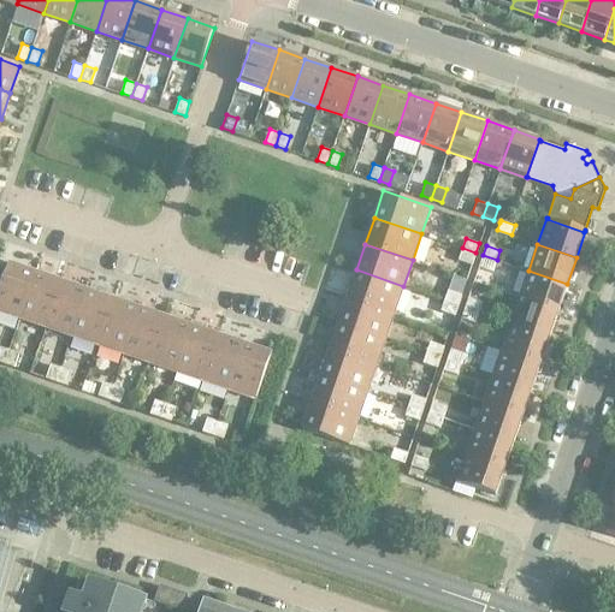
[(475,253),(462,248),(459,259),(472,263),(475,253)]
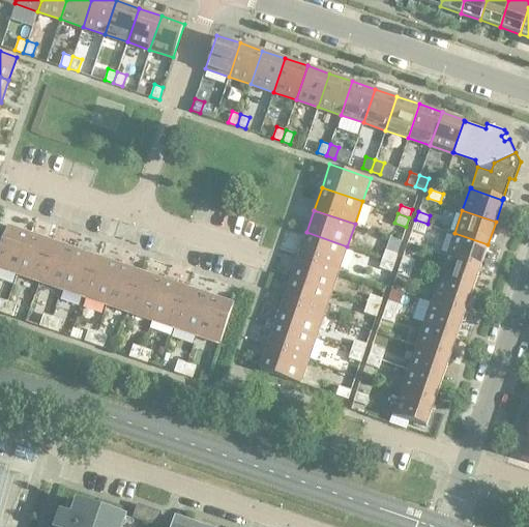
[(428,224),(415,220),(412,229),(424,233),(428,224)]
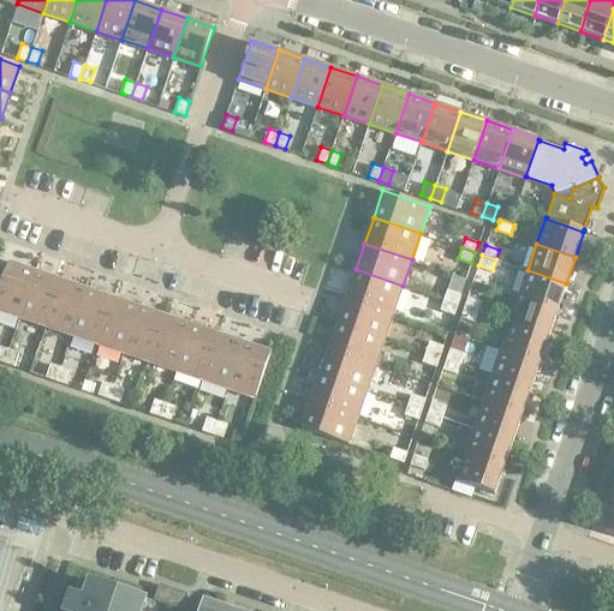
[(36,269),(9,259),(0,285),(0,309),(21,317),(36,269)]
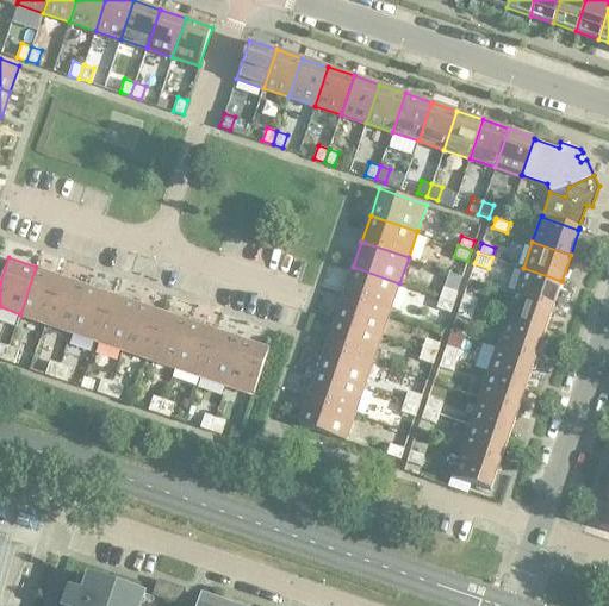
[(62,276),(36,267),(20,314),(45,323),(62,276)]
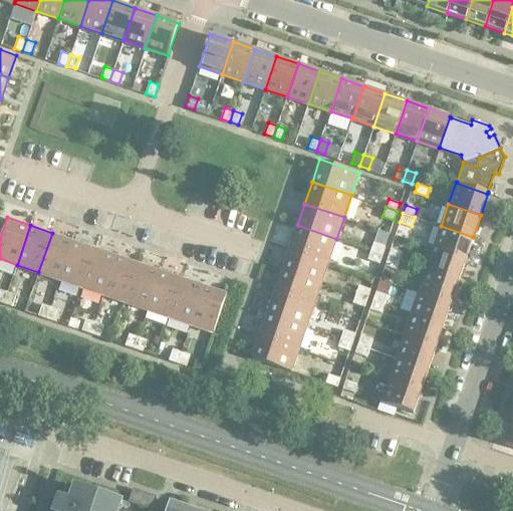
[(336,239),(297,225),(289,247),(329,261),(336,239)]
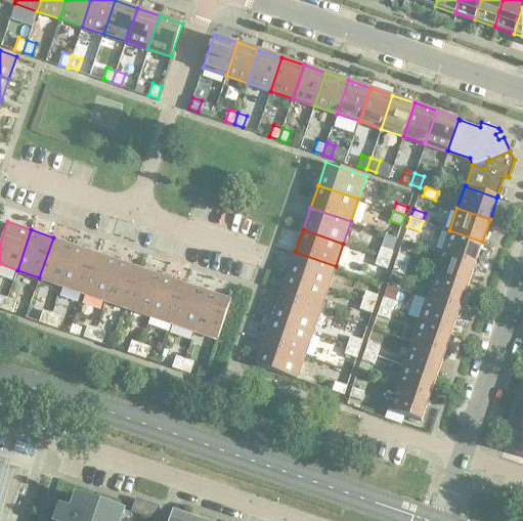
[(482,242),(449,230),(441,252),(475,263),(482,242)]
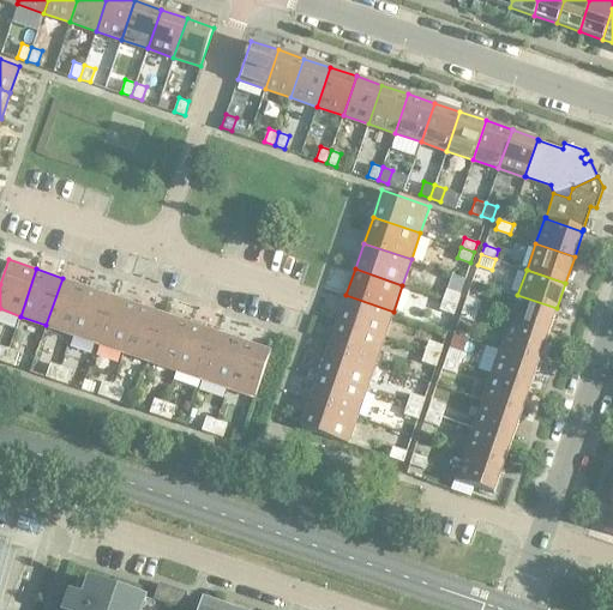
[(88,287),(62,278),(46,325),(72,333),(88,287)]
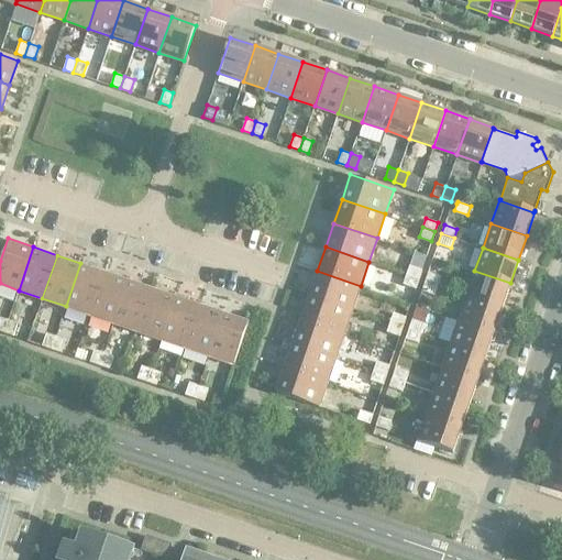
[(105,271),(80,263),(66,306),(89,315),(105,271)]
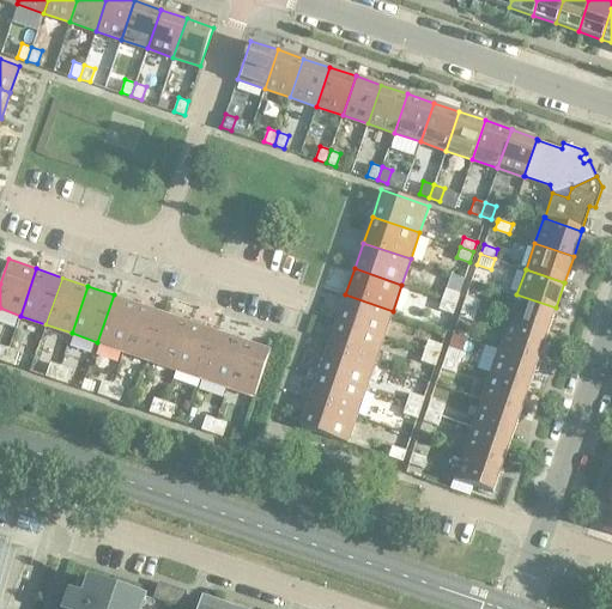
[(446,287),(442,298),(456,303),(460,292),(446,287)]
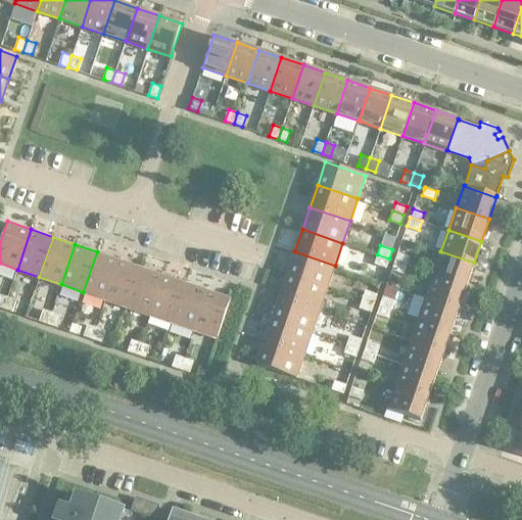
[(119,260),(97,251),(83,292),(105,299),(119,260)]
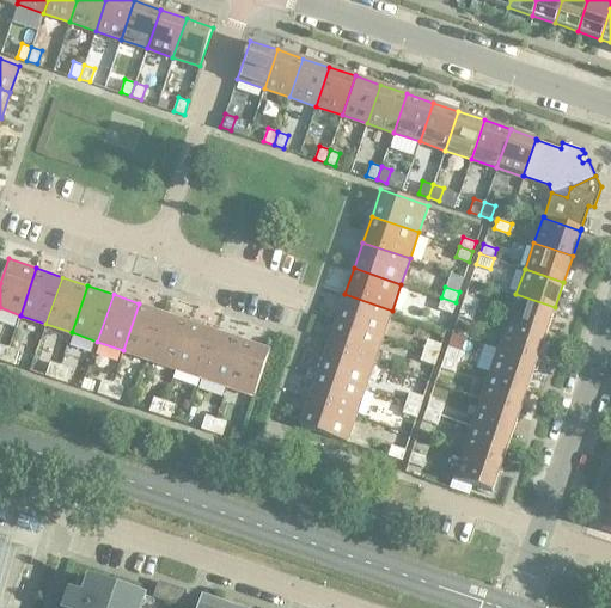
[(392,311),(344,294),(336,320),(383,336),(392,311)]
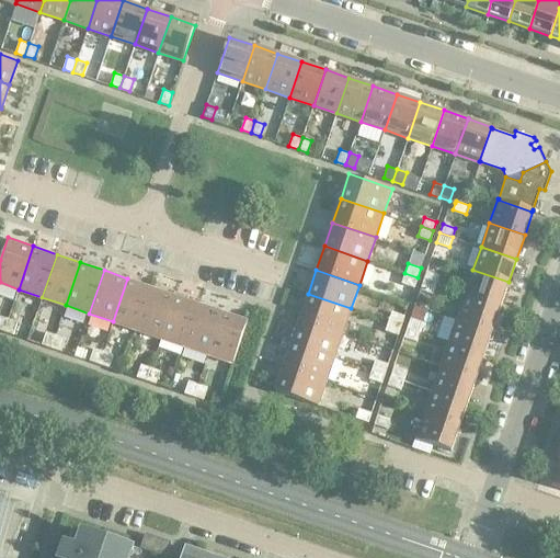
[(426,270),(423,280),(436,284),(440,274),(426,270)]
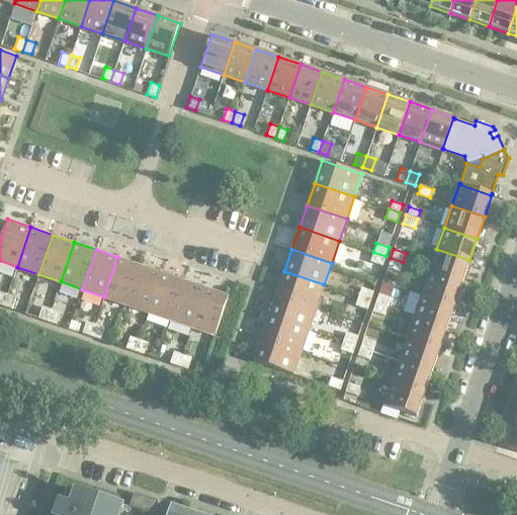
[(469,260),(436,249),(429,271),(461,282),(469,260)]
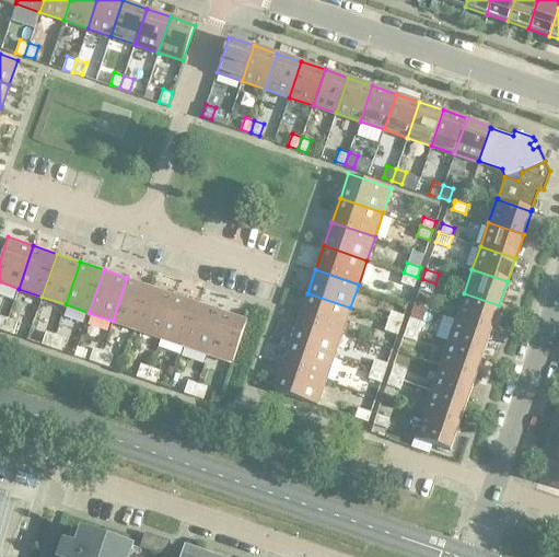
[(417,277),(404,273),(400,282),(414,287),(417,277)]
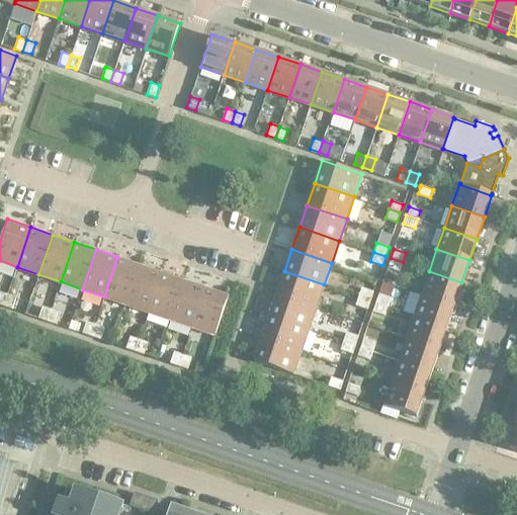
[(140,264),(117,257),(104,296),(125,304),(140,264)]
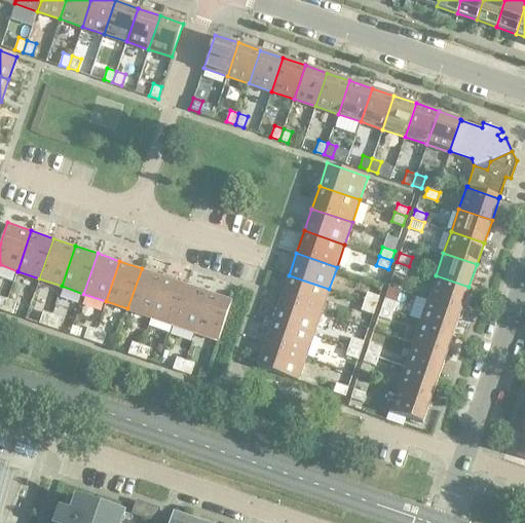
[(409,266),(397,262),(394,271),(406,274),(409,266)]
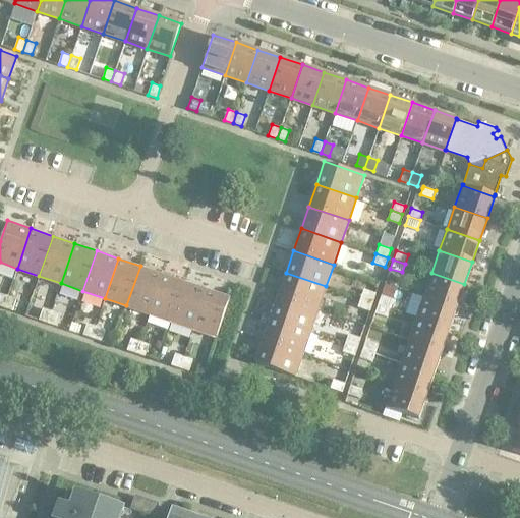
[(163,274),(140,266),(126,305),(149,313),(163,274)]
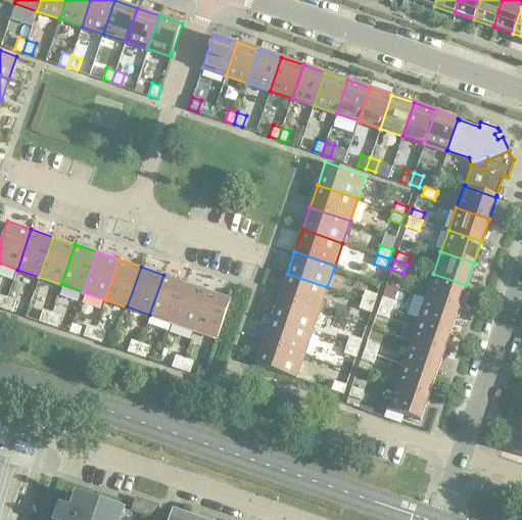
[(327,287),(287,274),(279,295),(320,310),(327,287)]
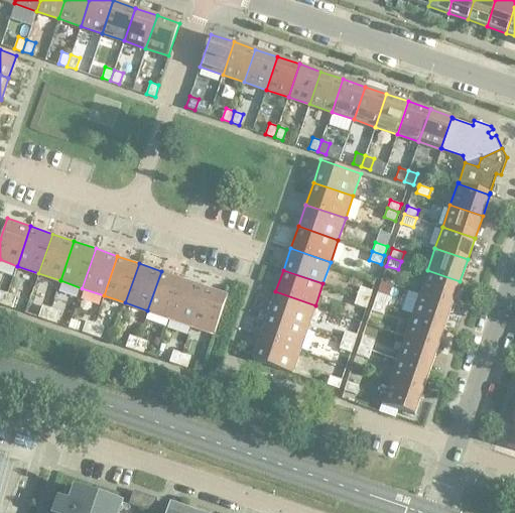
[(460,281),(427,270),(419,292),(453,303),(460,281)]
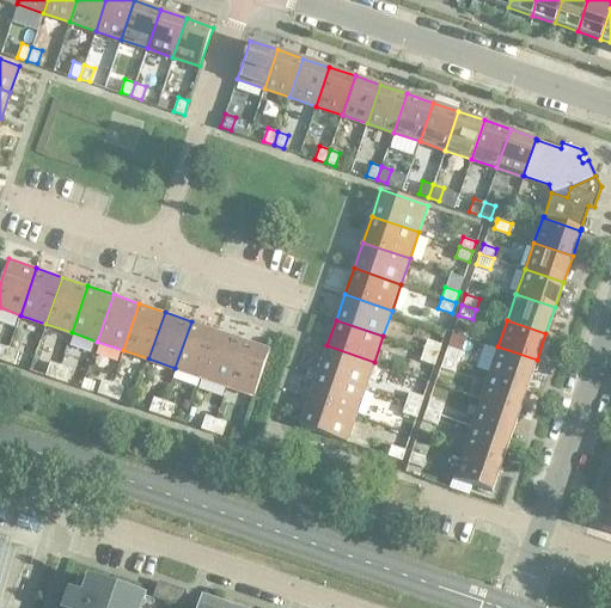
[(218,330),(191,321),(175,368),(201,378),(218,330)]
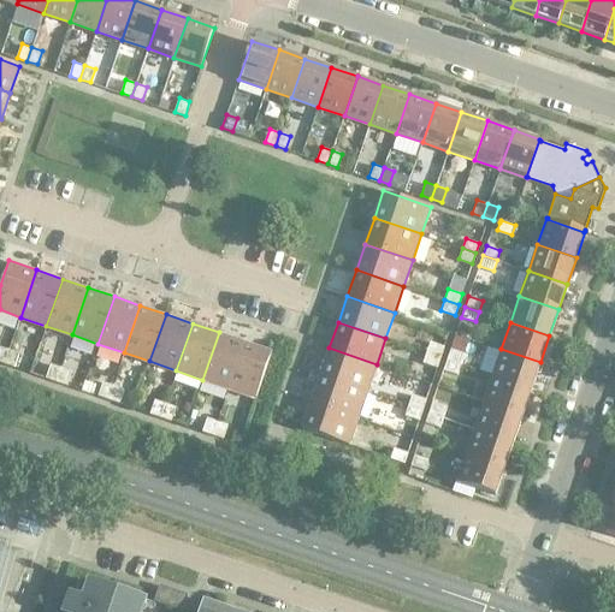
[(244,342),(219,332),(202,380),(229,388),(244,342)]
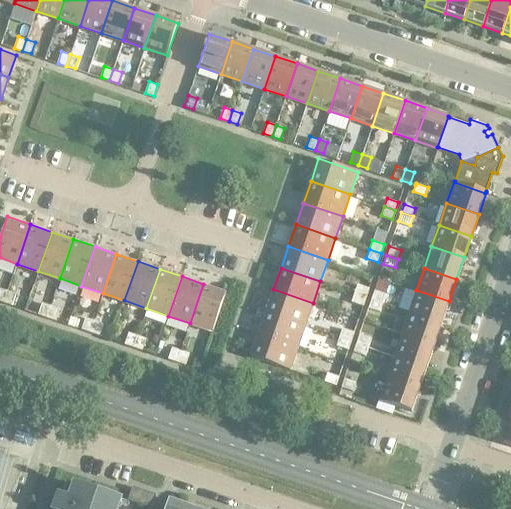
[(358,283),(355,292),(366,296),(369,287),(358,283)]
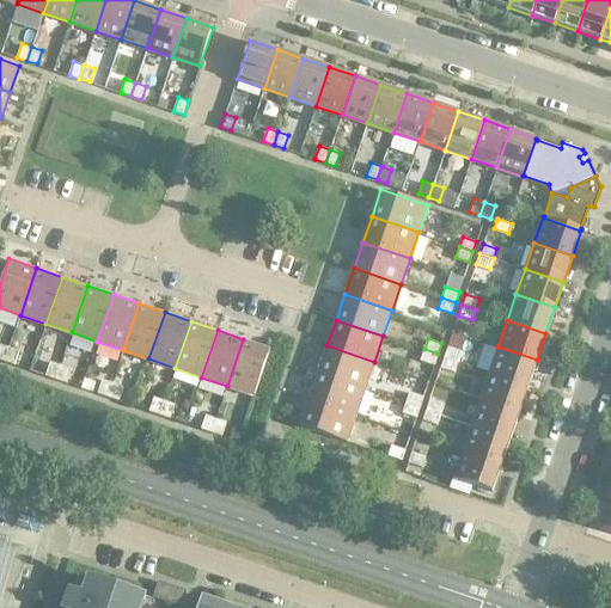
[(270,348),(243,339),(227,386),(254,395),(270,348)]
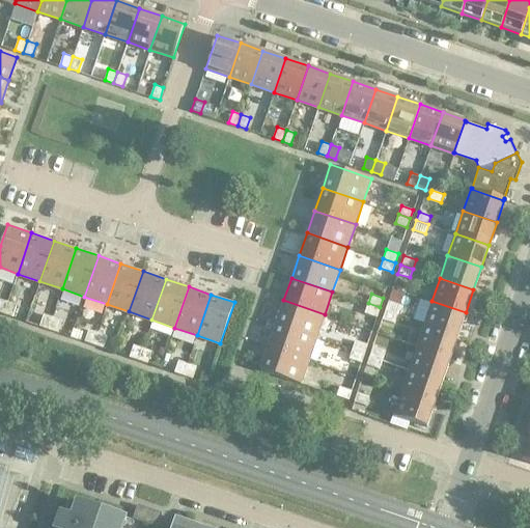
[(325,314),(283,300),(276,323),(316,336),(325,314)]
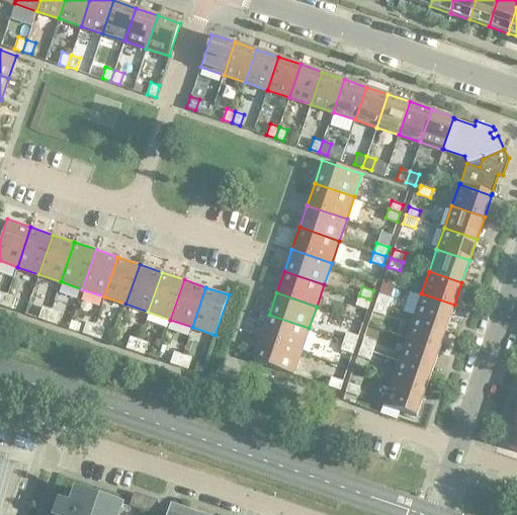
[(379,292),(376,302),(388,306),(391,296),(379,292)]
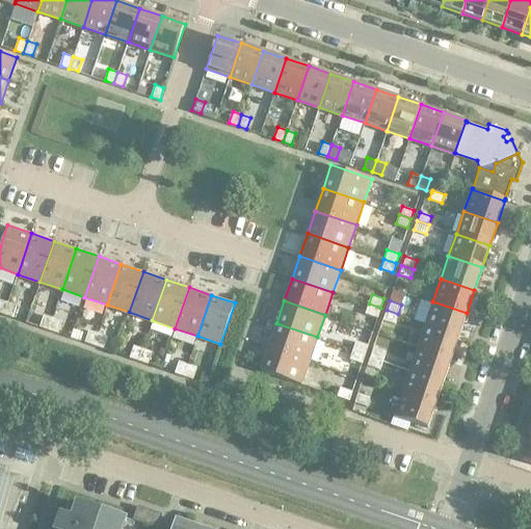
[(17,305),(7,301),(3,313),(12,316),(17,305)]
